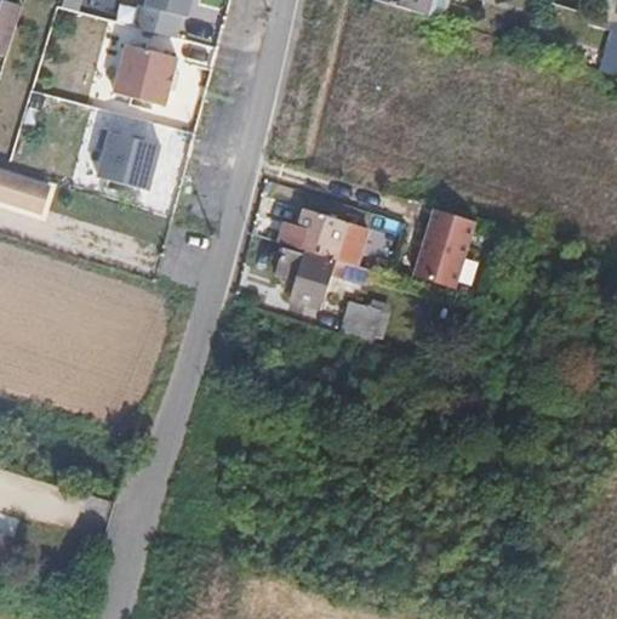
[(0,55),(15,5),(3,0),(0,0),(0,55)]
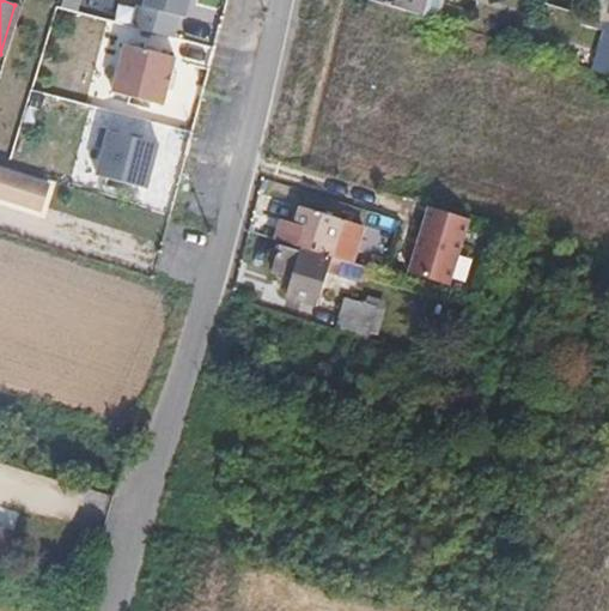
[(141,0),(140,5),(180,16),(183,0),(141,0)]
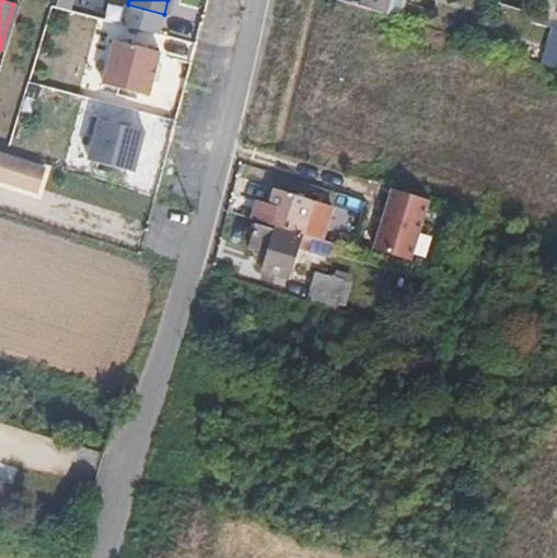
[(339,0),(381,13),(384,0),(339,0)]
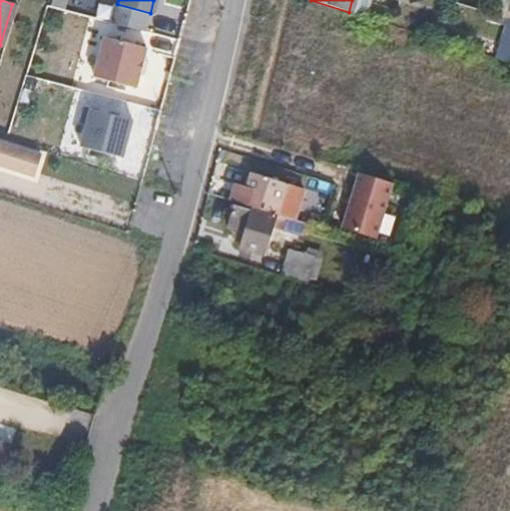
[(509,62),(509,18),(508,18),(495,58),(509,62)]
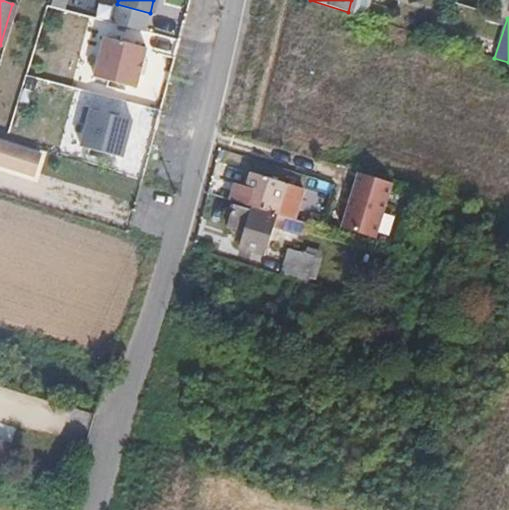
[(139,85),(142,72),(147,73),(151,59),(146,57),(149,45),(115,36),(105,77),(139,85)]
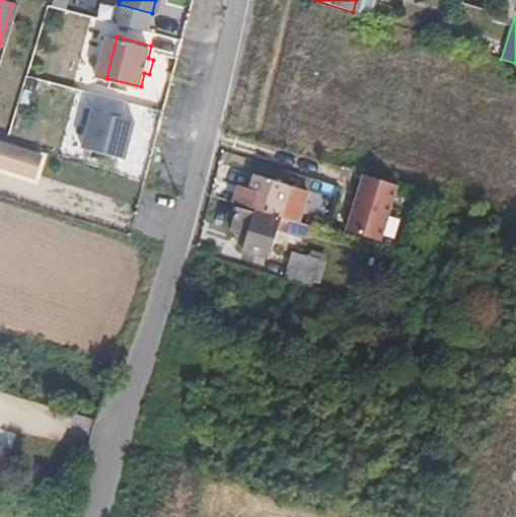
[(128,159),(138,120),(90,107),(86,123),(92,125),(87,148),(128,159)]
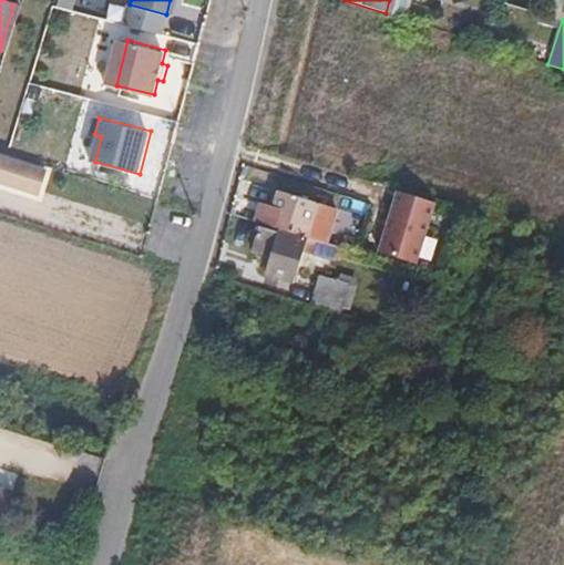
[(0,172),(37,185),(42,167),(0,153),(0,172)]
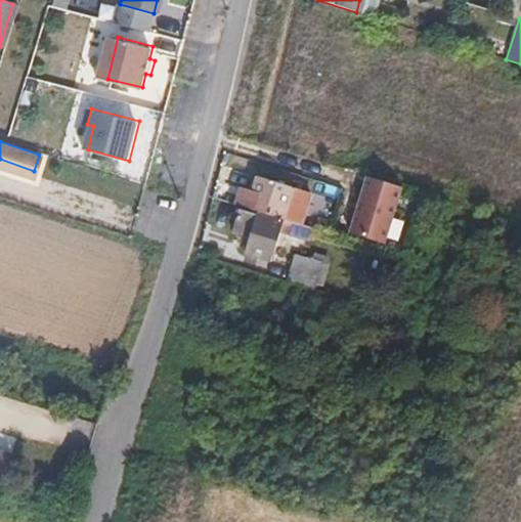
[(298,222),(308,191),(255,175),(249,196),(261,199),(258,210),(278,216),(298,222)]
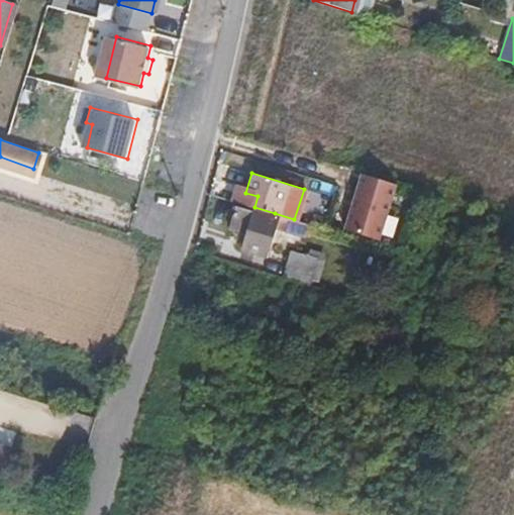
[(396,184),(358,173),(341,229),(379,241),(396,184)]
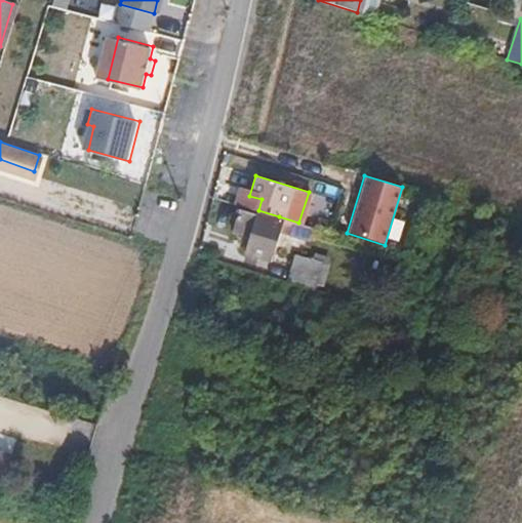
[(307,239),(311,227),(298,223),(279,216),(278,219),(237,207),(230,229),(249,235),(244,249),(268,256),(275,230),(307,239)]
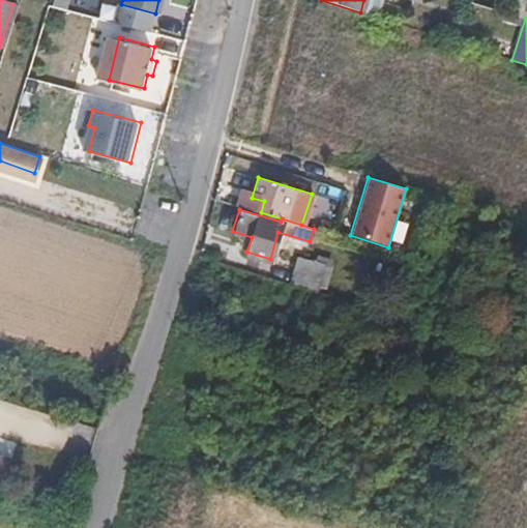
[(315,290),(324,263),(296,254),(288,283),(315,290)]
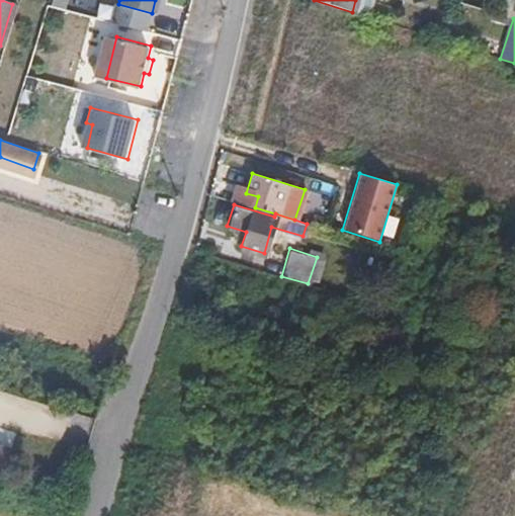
[(0,482),(1,482),(11,451),(0,447),(0,482)]
